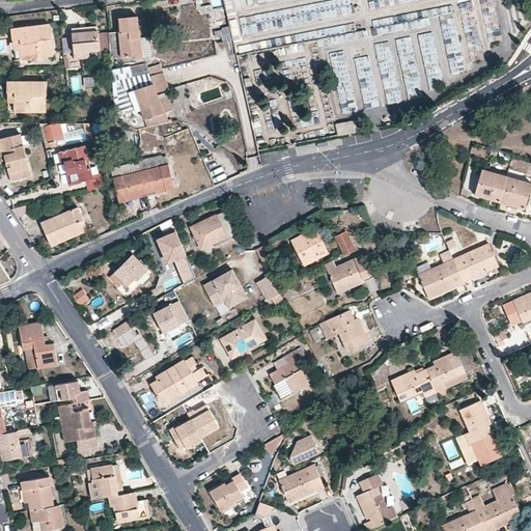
[(482,0),(482,11),(494,11),(494,0),(482,0)]
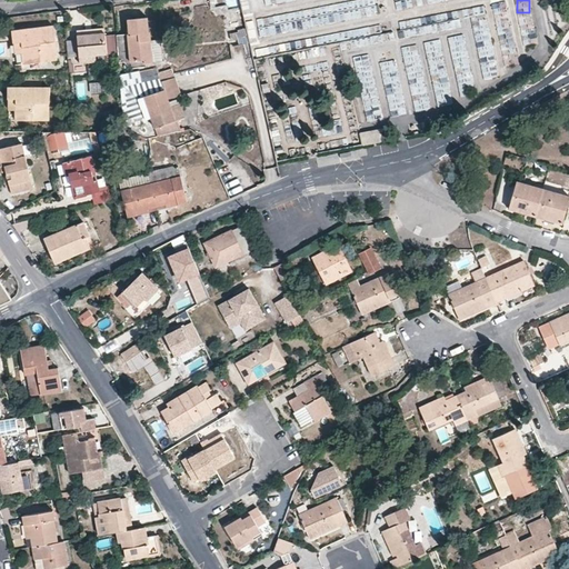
[(277,36),(277,22),(282,22),(283,17),(259,17),(259,35),(277,36)]
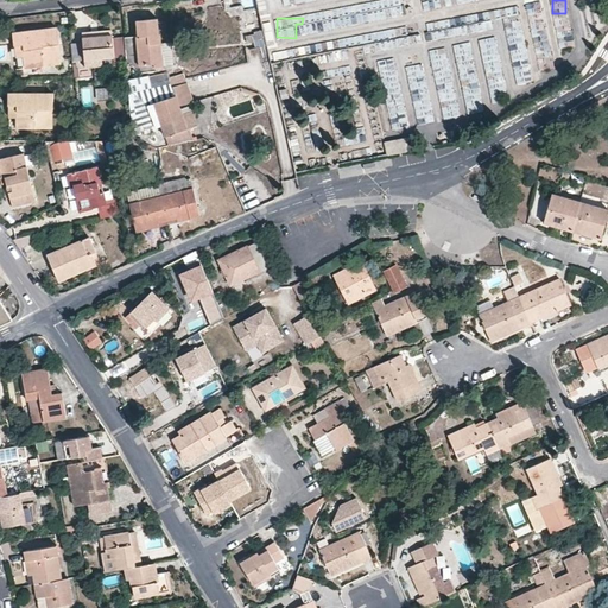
[(138,20),(139,36),(125,37),(127,67),(133,67),(153,64),(154,68),(164,67),(162,33),(159,33),(158,19),(138,20)]
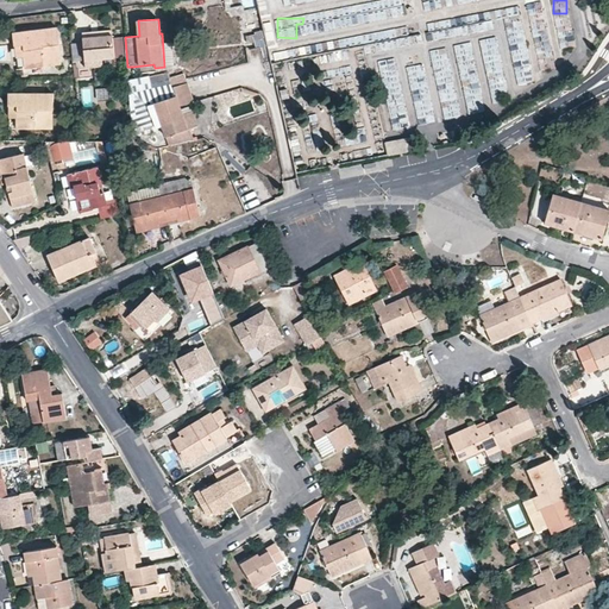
[(60,44),(57,29),(13,33),(14,45),(17,45),(19,69),(60,64),(58,44),(60,44)]
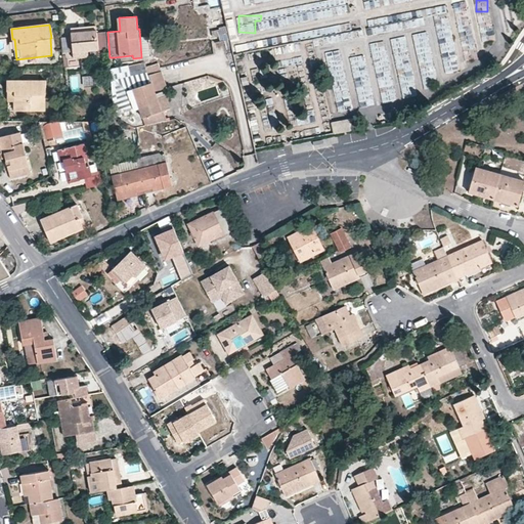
[(80,28),(71,29),(73,55),(81,55),(81,51),(98,50),(96,31),(80,32),(80,28)]
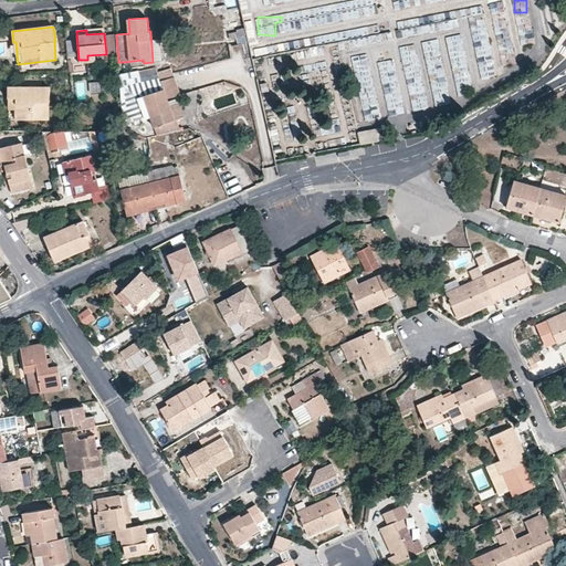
[(247,60),(252,59),(249,43),(242,44),(247,60)]
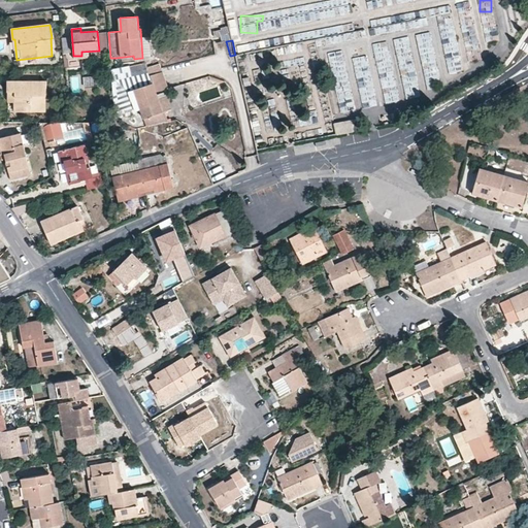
[(444,43),(449,71),(459,70),(457,52),(451,53),(450,43),(444,43)]
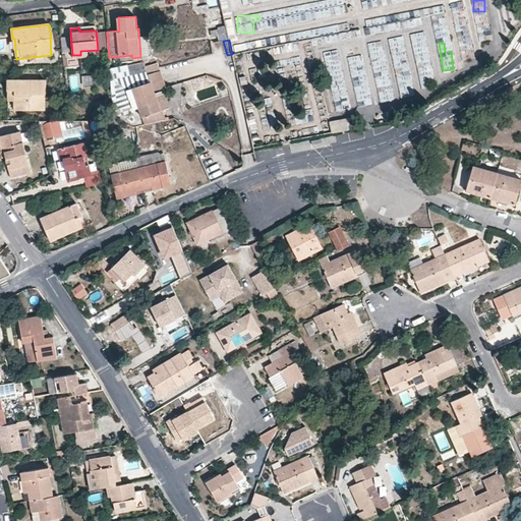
[(327,52),(330,70),(342,68),(339,50),(327,52)]
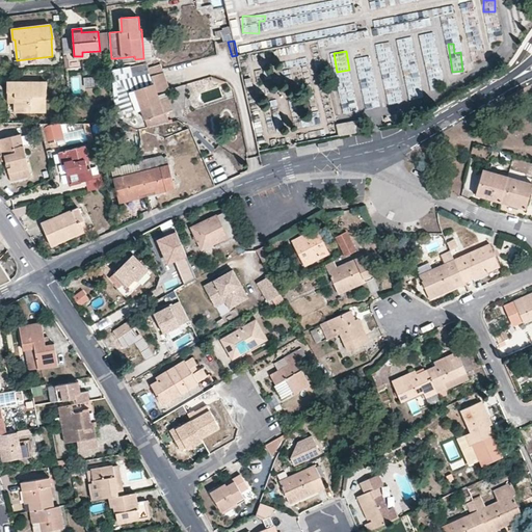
[(369,56),(355,59),(360,80),(366,109),(379,106),(369,56)]
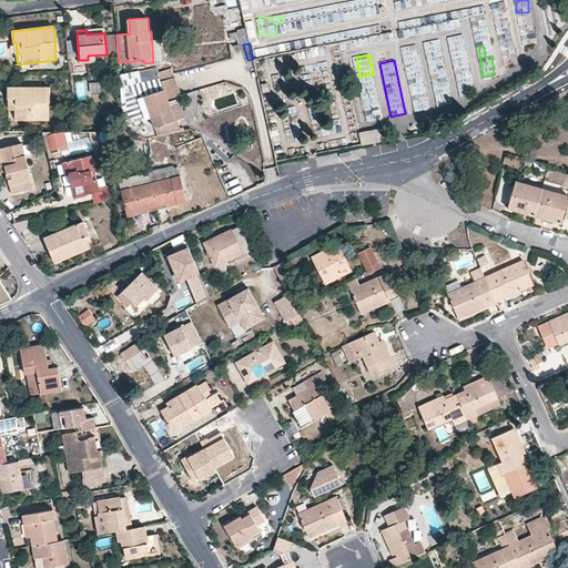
[(178,120),(175,120),(168,99),(180,94),(172,75),(159,79),(141,82),(137,83),(141,105),(144,119),(151,117),(158,135),(182,131),(178,120)]
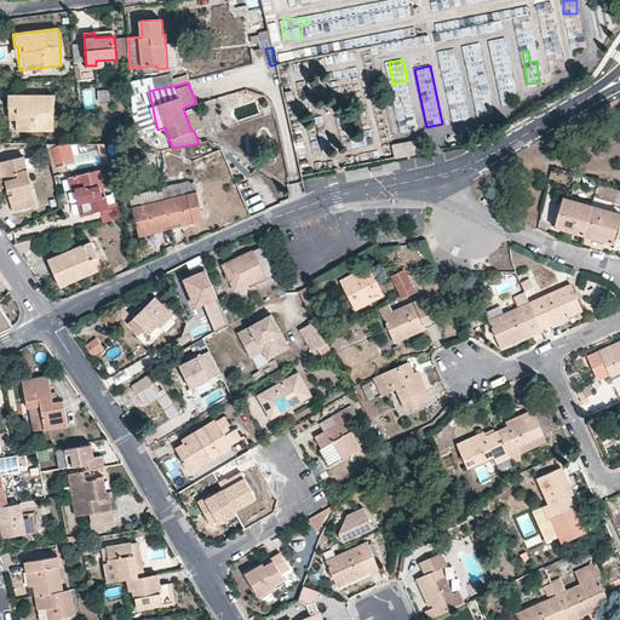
[(110,99),(110,89),(97,90),(98,101),(110,99)]
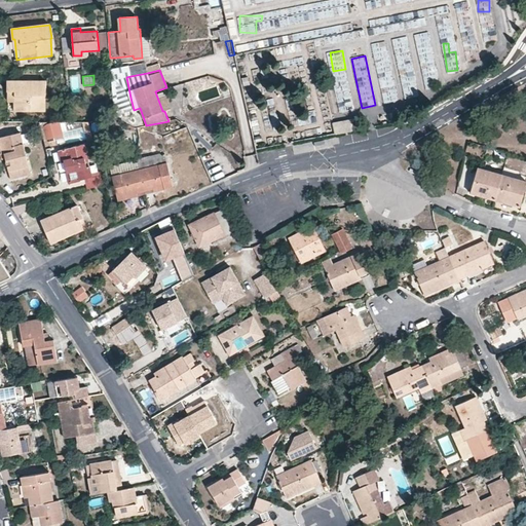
[(126,77),(115,79),(118,113),(135,114),(134,110),(130,98),(126,77)]
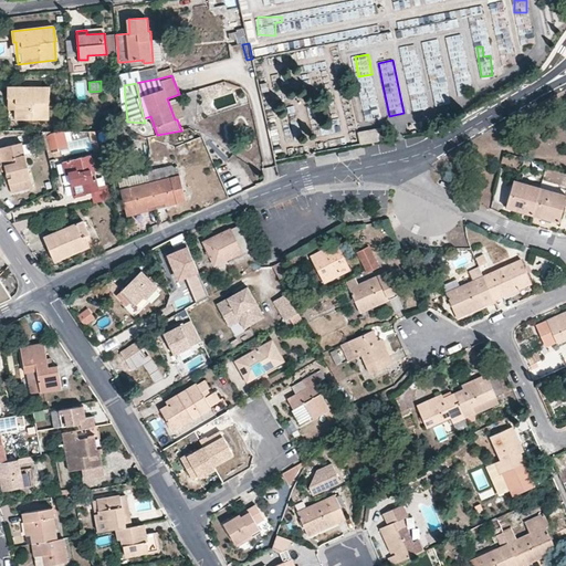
[(9,97),(9,119),(48,119),(48,102),(50,102),(50,87),(8,86),(8,97),(9,97)]
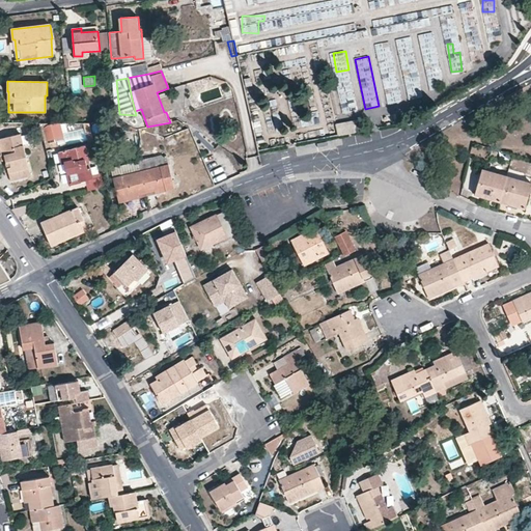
[(189,127),(191,122),(180,116),(178,120),(189,127)]
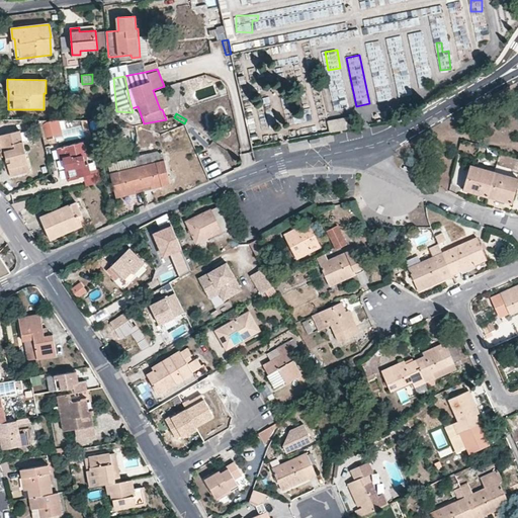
[(342,118),(344,128),(354,126),(352,116),(342,118)]
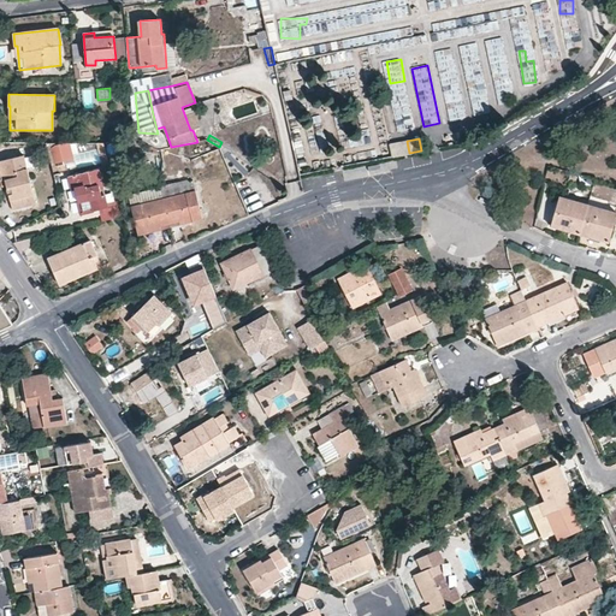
[(200,141),(209,154),(214,150),(219,147),(207,140),(200,141)]
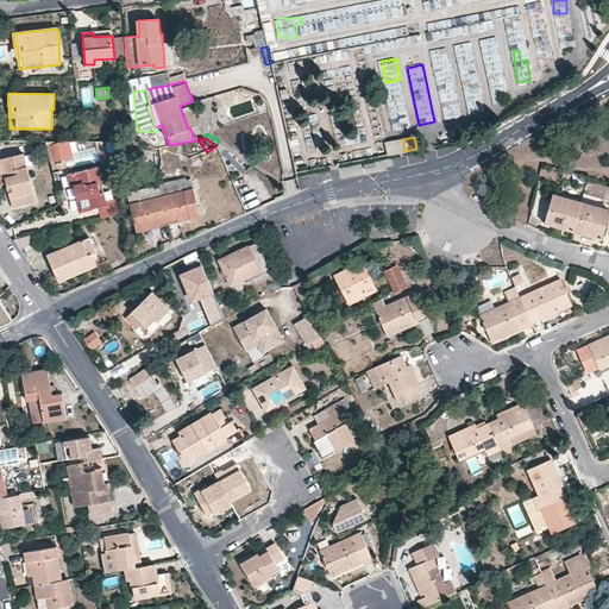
[(405,151),(402,139),(387,143),(389,155),(405,151)]
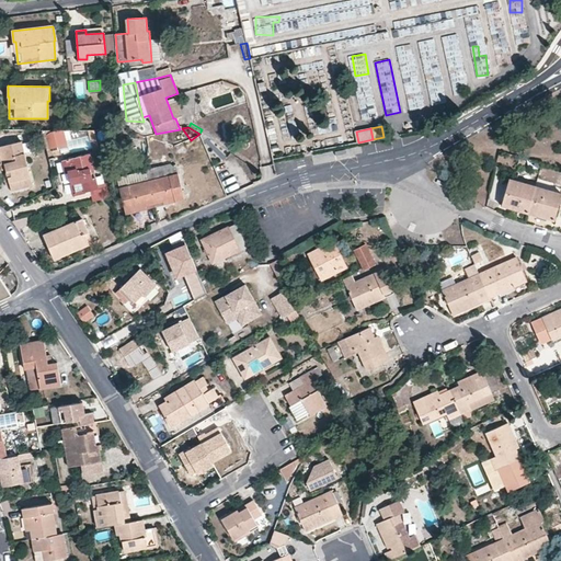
[(46,135),(50,150),(68,146),(65,130),(46,135)]
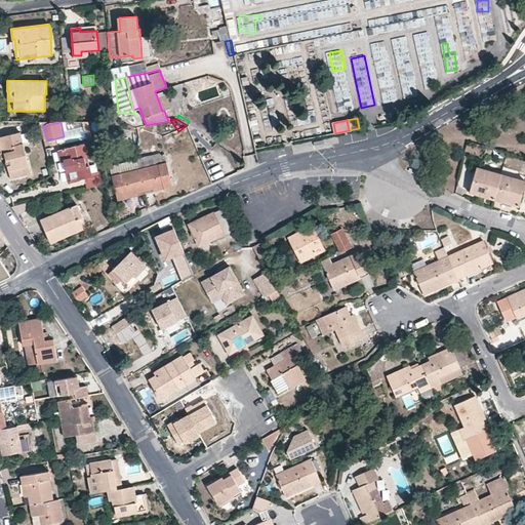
[(31,174),(28,161),(23,140),(22,134),(21,132),(0,136),(0,146),(3,159),(6,159),(10,178),(31,174)]
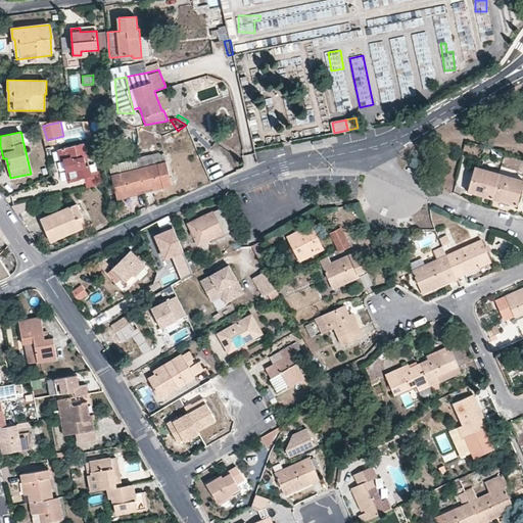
[(89,165),(86,165),(84,156),(86,155),(83,144),(62,149),(58,149),(61,160),(64,160),(69,182),(86,178),(88,187),(103,183),(101,174),(92,176),(89,165)]
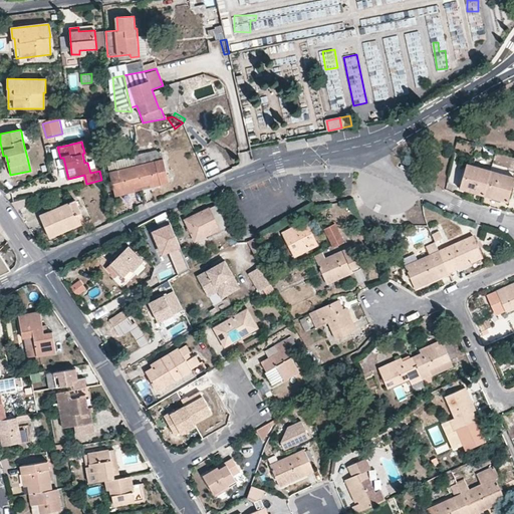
[(156,151),(135,157),(142,185),(160,181),(160,185),(169,183),(166,169),(164,162),(161,151),(157,151),(156,151)]
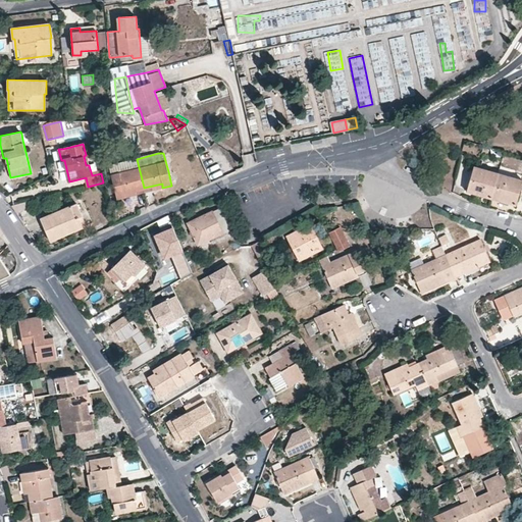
[(109,165),(110,168),(117,199),(126,197),(125,193),(144,188),(137,159),(109,165)]
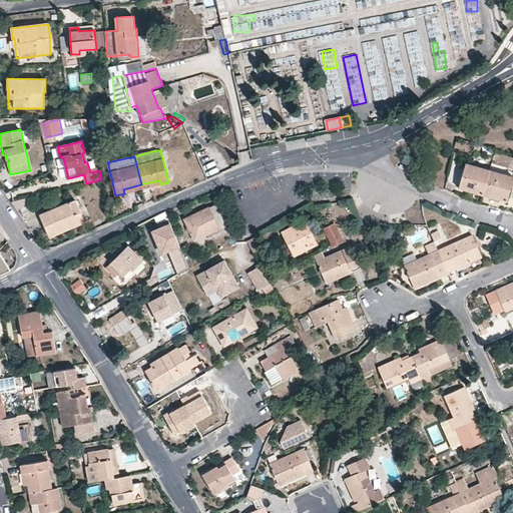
[(459,188),(483,194),(490,171),(466,164),(459,188)]
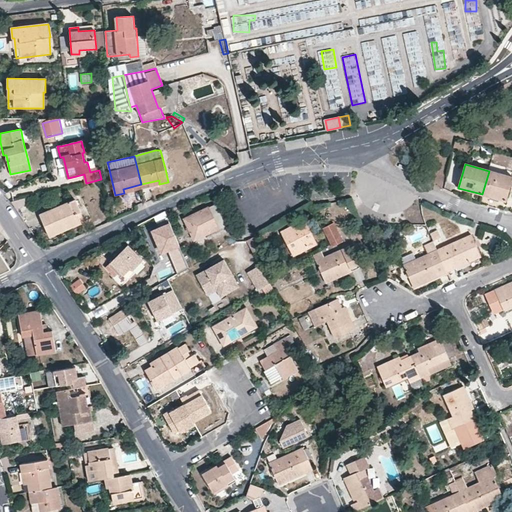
[(511,178),(511,177),(489,171),(482,194),(505,201),(511,178)]
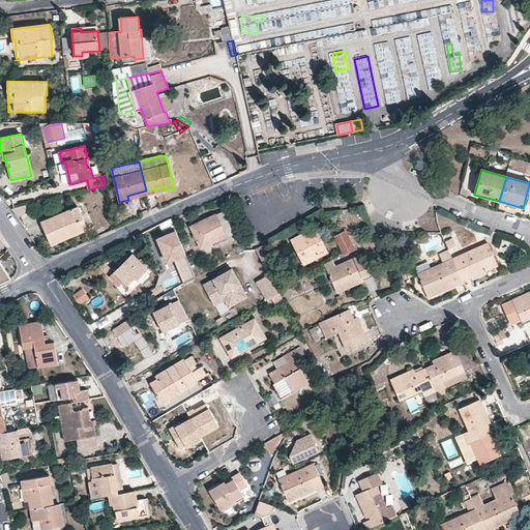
[(146,190),(147,195),(165,190),(165,186),(146,190)]
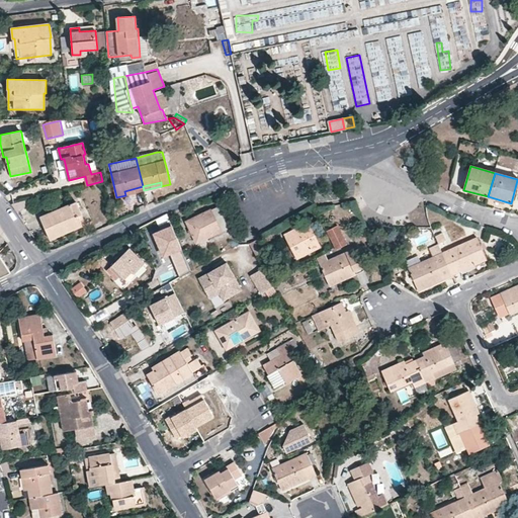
[(124,191),(125,195),(144,190),(143,186),(124,191)]
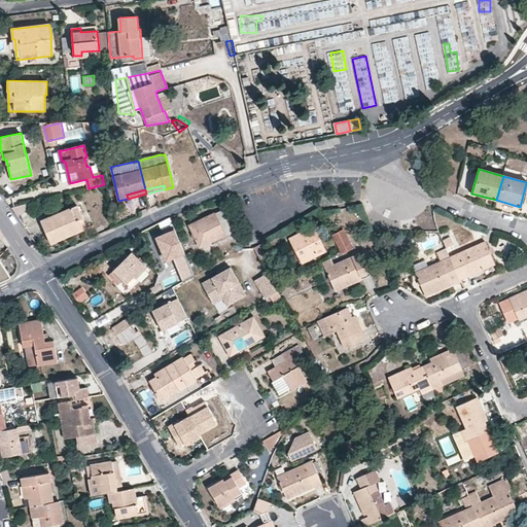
[(29,211),(28,204),(11,207),(16,214),(29,211)]
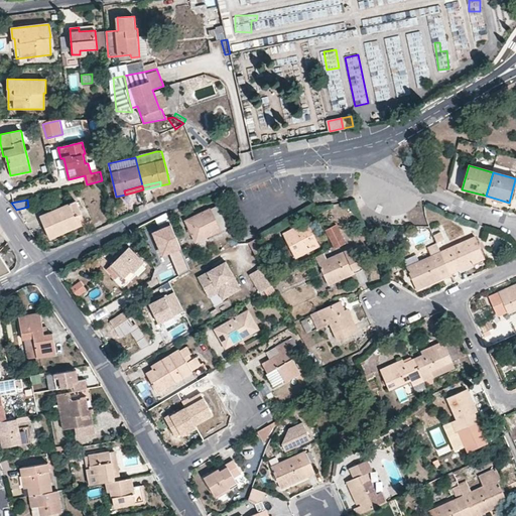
[(40,216),(49,238),(82,224),(79,215),(82,214),(77,201),(40,216)]
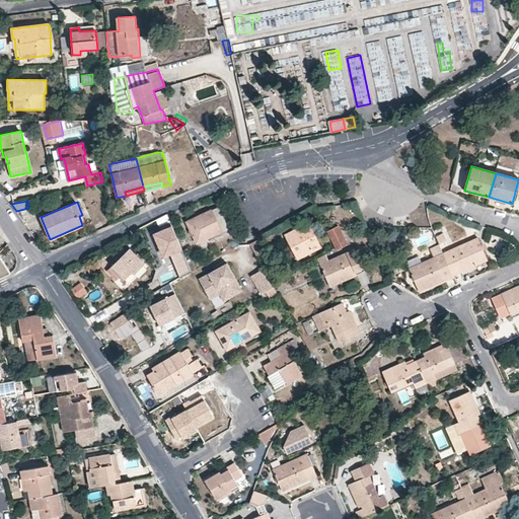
[(187,221),(197,243),(222,231),(223,232),(232,228),(221,206),(187,221)]
